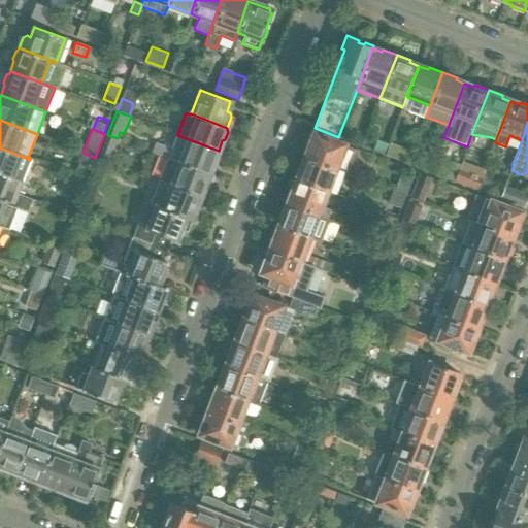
[(307,147),(304,158),(335,169),(344,145),(314,133),(312,135),(310,135),(308,136),(305,144),(305,147),(307,147)]
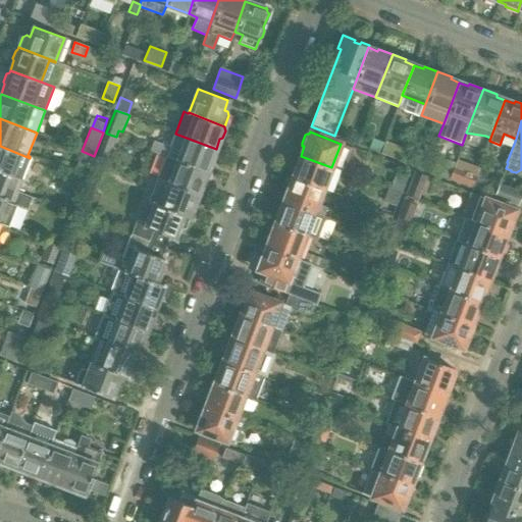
[(116,137),(107,134),(98,157),(107,160),(116,137)]
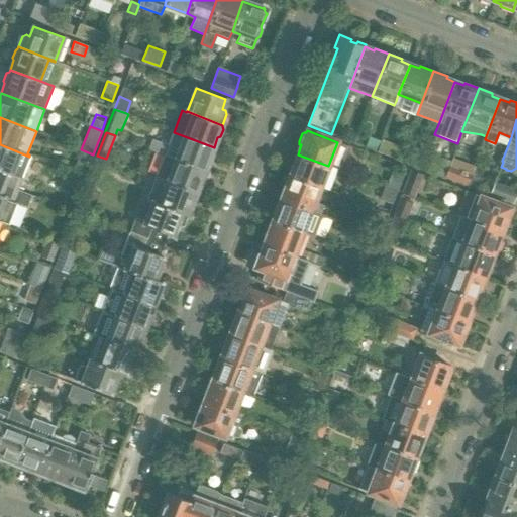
[(148,149),(164,156),(205,171),(209,161),(211,160),(214,151),(213,149),(214,147),(174,132),(169,145),(164,144),(152,140),(148,149)]
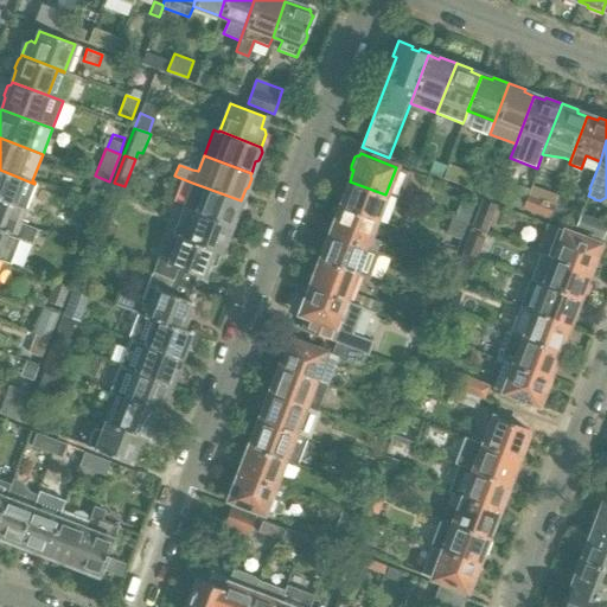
[(443,179),(455,183),(460,170),(448,165),(443,179)]
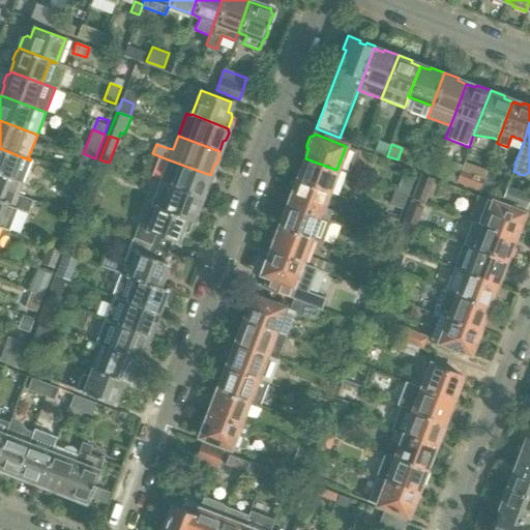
[(0,187),(17,195),(30,160),(0,148),(0,187)]
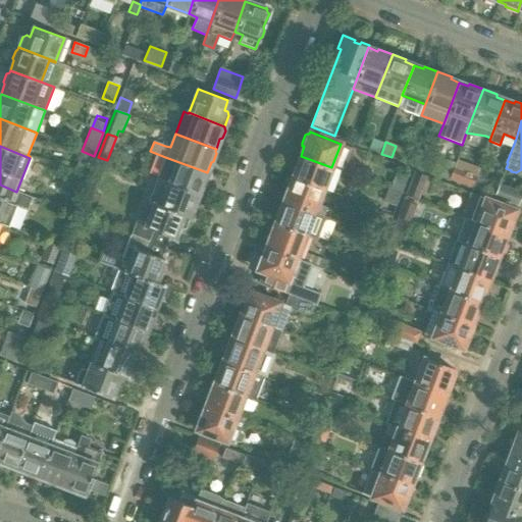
[(94,156),(82,151),(73,173),(86,178),(94,156)]
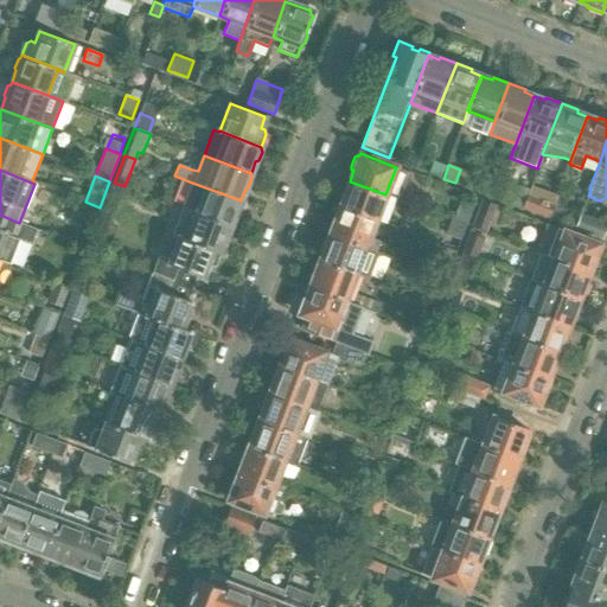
[(344,190),(337,206),(375,221),(385,195),(350,181),(346,191),(344,190)]
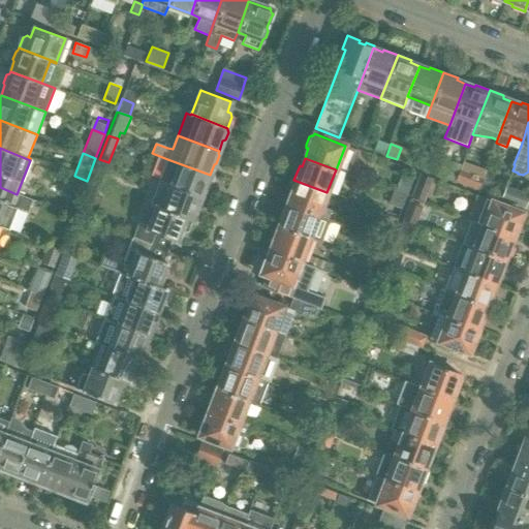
[(423,169),(431,173),(435,161),(427,158),(423,169)]
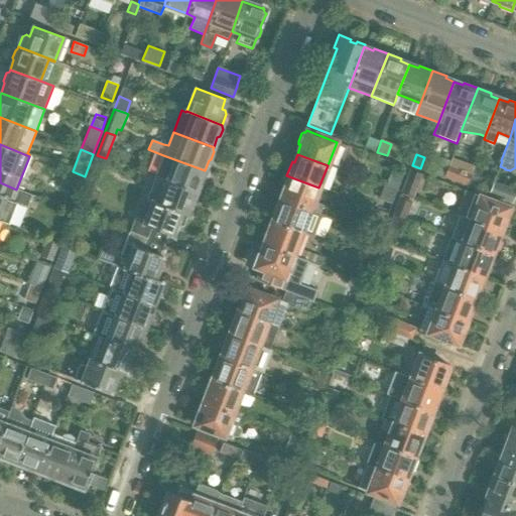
[(155,177),(196,192),(197,190),(200,189),(203,181),(202,179),(205,170),(163,155),(155,177)]
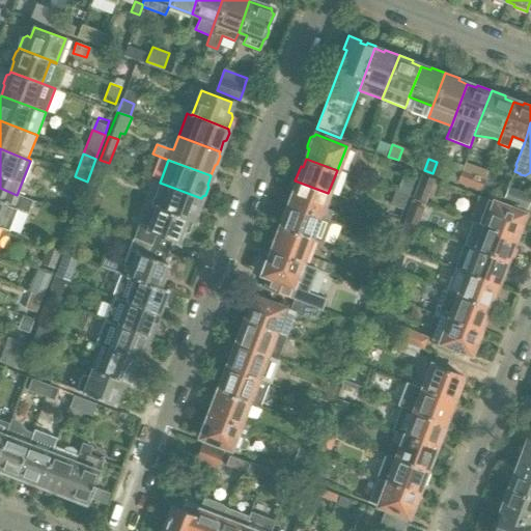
[(447,180),(456,184),(456,183),(462,169),(463,167),(453,164),(447,180)]
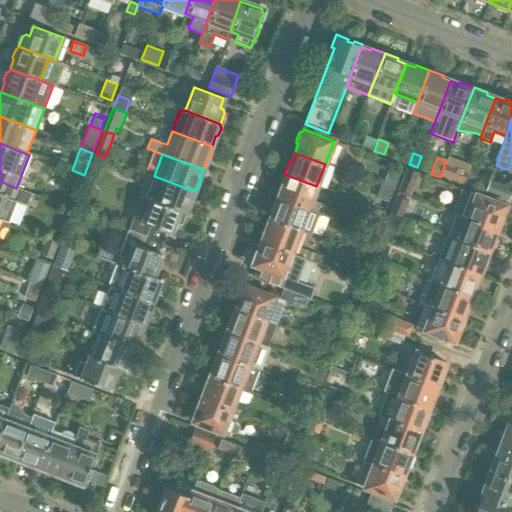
[(440,177),(450,180),(462,184),(466,171),(445,163),(440,176),(440,177)]
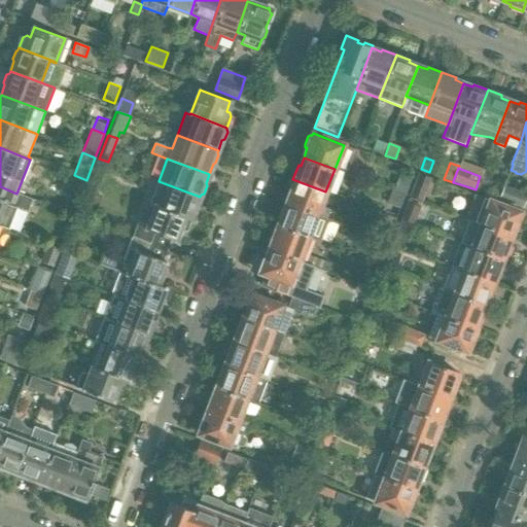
[(422,202),(431,178),(418,173),(410,197),(422,202)]
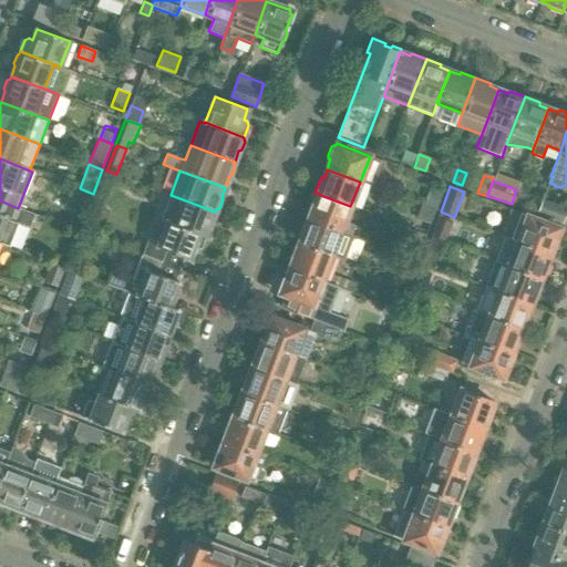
[(424,205),(434,209),(436,209),(443,192),(431,187),(424,205)]
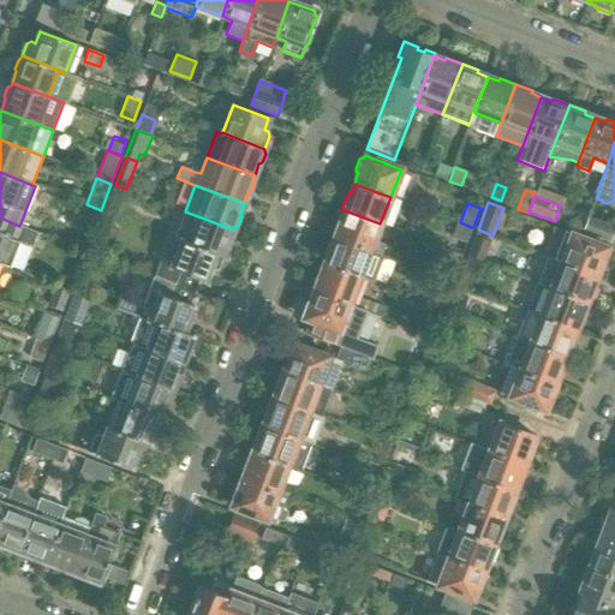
[(338,226),(334,237),(381,255),(384,245),(374,242),(380,224),(341,209),(335,225),(338,226)]
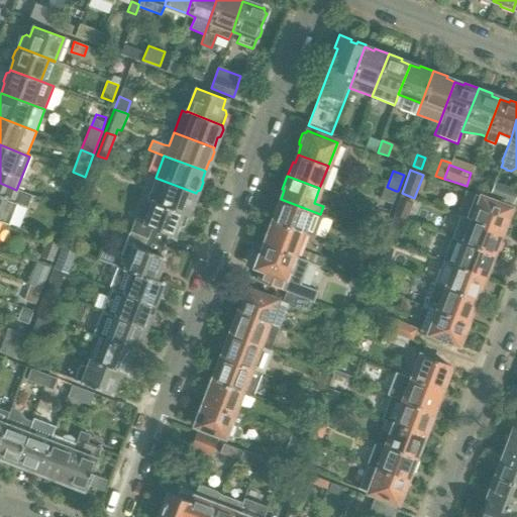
[(146,201),(151,203),(188,216),(189,214),(191,212),(194,205),(193,203),(196,193),(156,178),(146,201)]
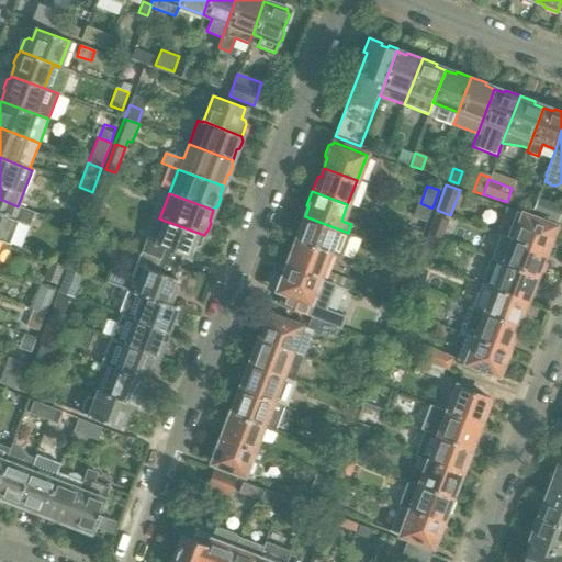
[(0,242),(1,243),(2,240),(10,244),(18,221),(29,225),(35,213),(18,206),(0,199),(0,242)]
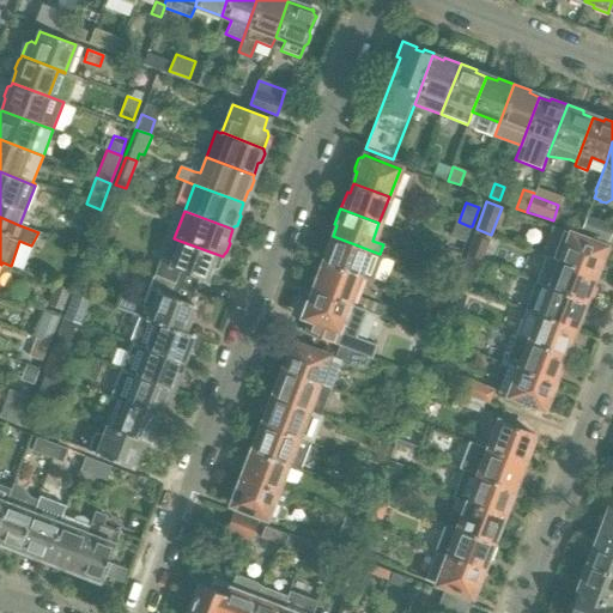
[(581,230),(607,241),(612,226),(587,217),(581,230)]
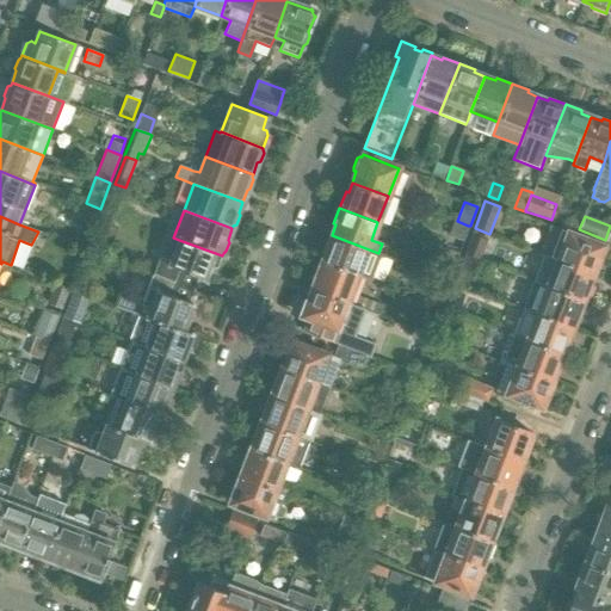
[(550,227),(539,253),(593,272),(603,246),(550,227)]
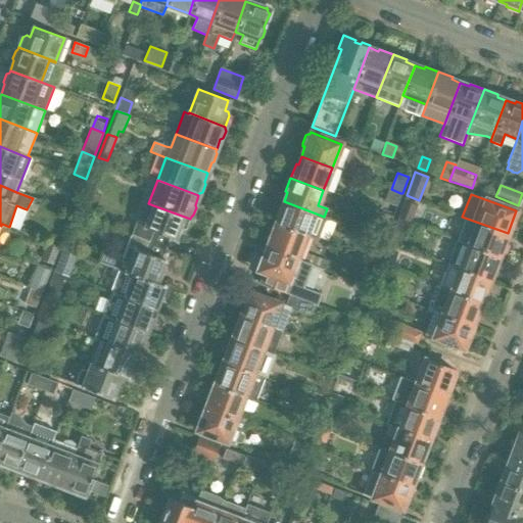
[(397,218),(398,219),(411,223),(418,205),(403,200),(397,218)]
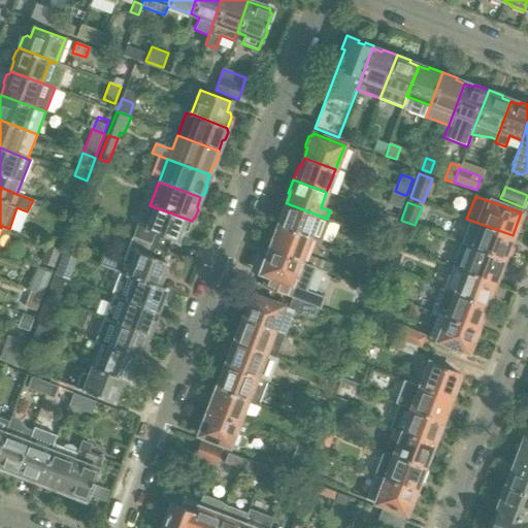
[(275,226),(308,238),(320,242),(329,220),(327,220),(327,219),(287,203),(283,212),(281,211),(275,226)]
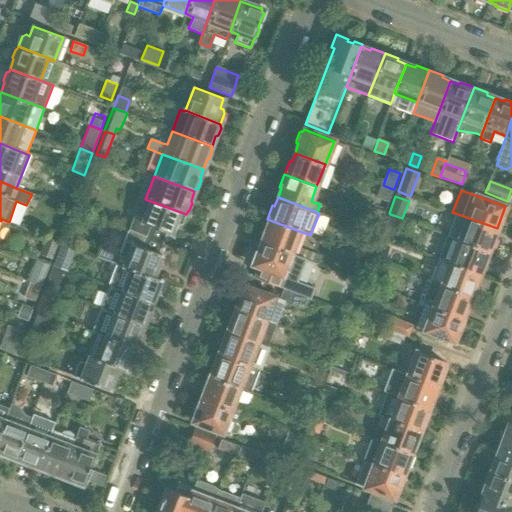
[(134,216),(128,230),(164,244),(168,233),(172,234),(175,225),(179,226),(182,224),(186,214),(150,201),(143,220),(134,216)]
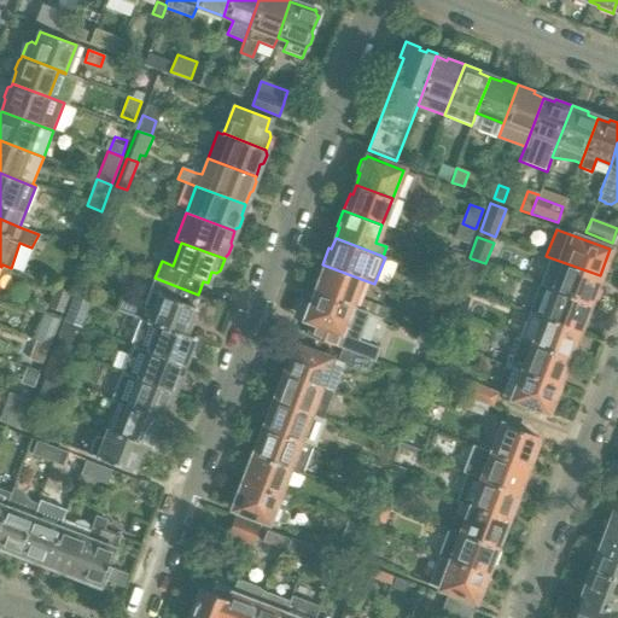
[(449,251),(442,269),(454,274),(461,256),(449,251)]
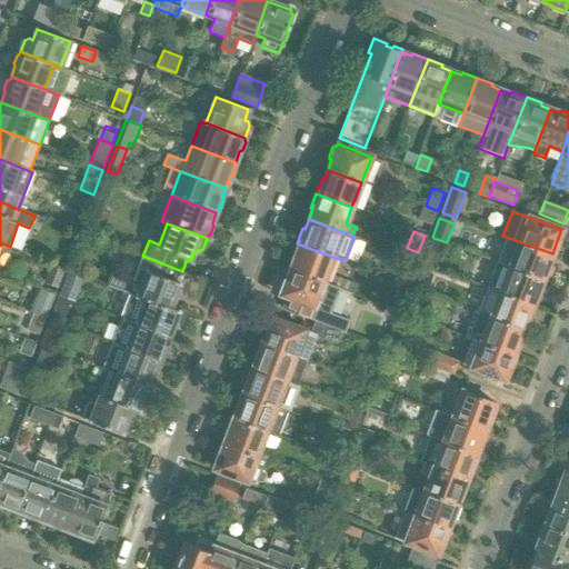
[(505,237),(496,261),(545,280),(550,266),(548,265),(552,253),(502,236),(505,237)]
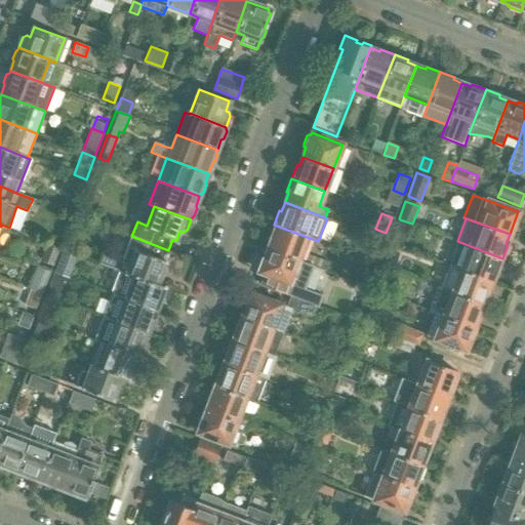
[(391,242),(404,247),(412,224),(400,219),(399,218),(390,242),(391,242)]
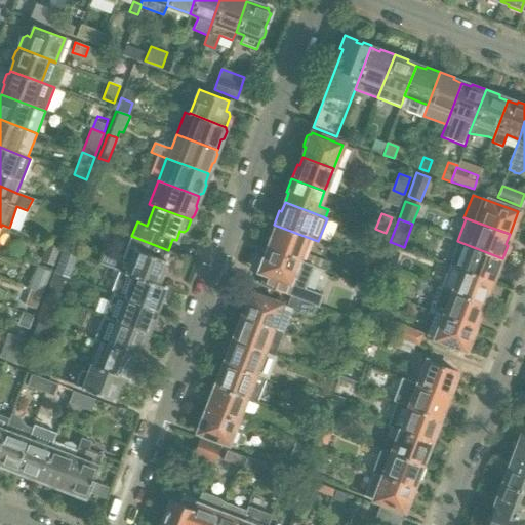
[(271,239),(268,248),(297,260),(307,237),(274,225),(269,238),(271,239)]
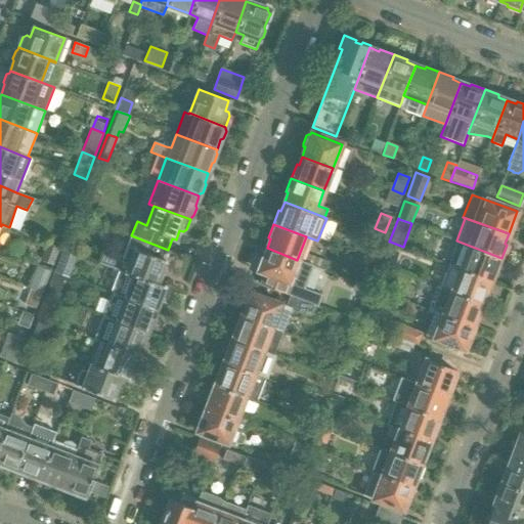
[(99,263),(120,271),(121,271),(164,287),(164,286),(157,284),(161,273),(164,271),(166,266),(165,262),(166,261),(164,260),(168,250),(131,235),(122,261),(118,260),(117,257),(104,252),(103,252),(99,263)]
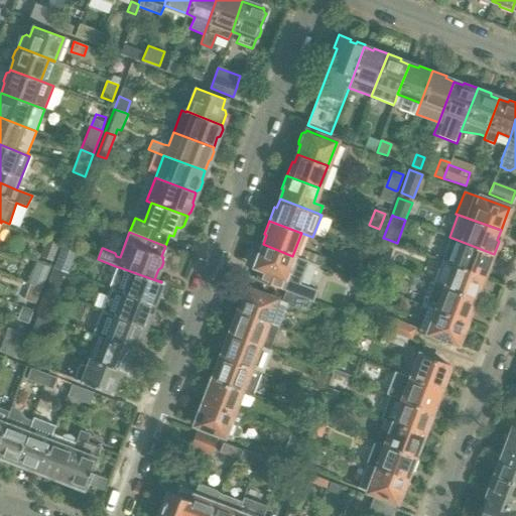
[(448,237),(440,259),(484,276),(487,267),(489,268),(494,254),(449,237),(448,237)]
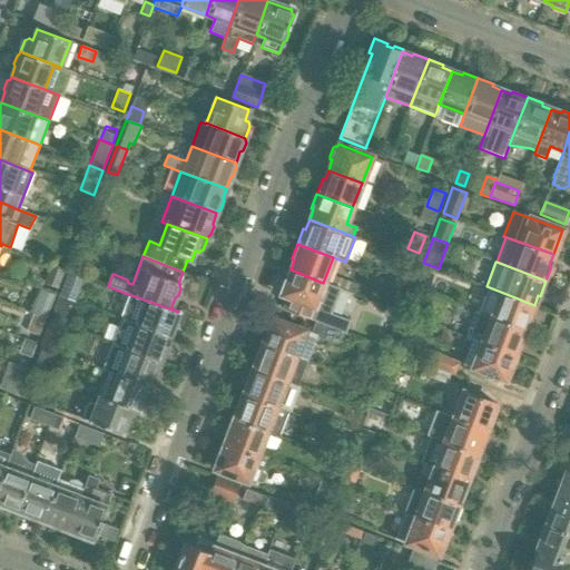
[(45,284),(56,288),(58,288),(66,269),(51,264),(45,284)]
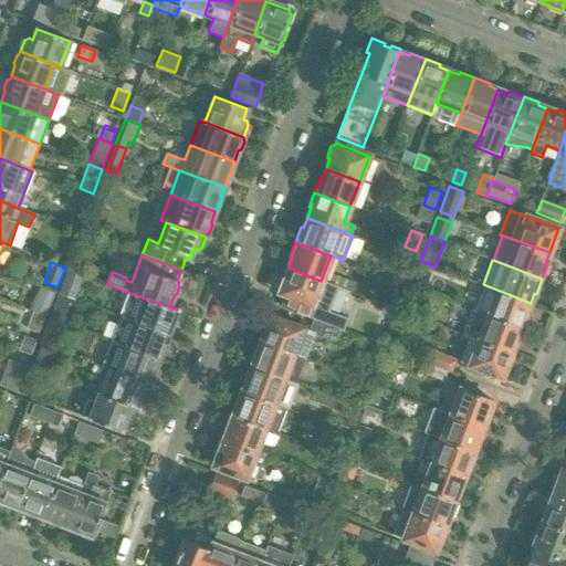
[(397,280),(406,284),(412,268),(404,264),(397,280)]
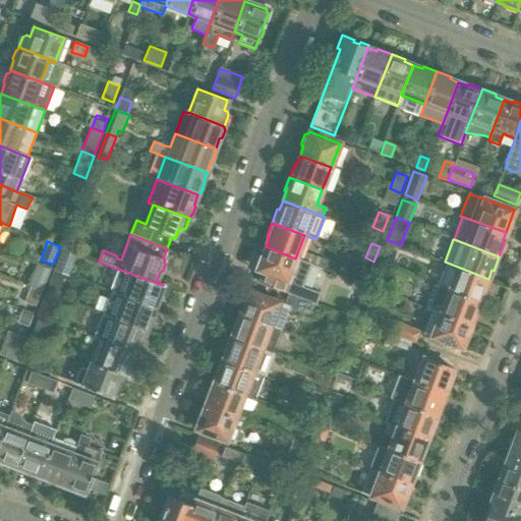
[(295,258),(266,246),(262,255),(259,254),(254,268),(256,269),(256,270),(293,283),(302,287),(310,265),(303,262),(295,258)]
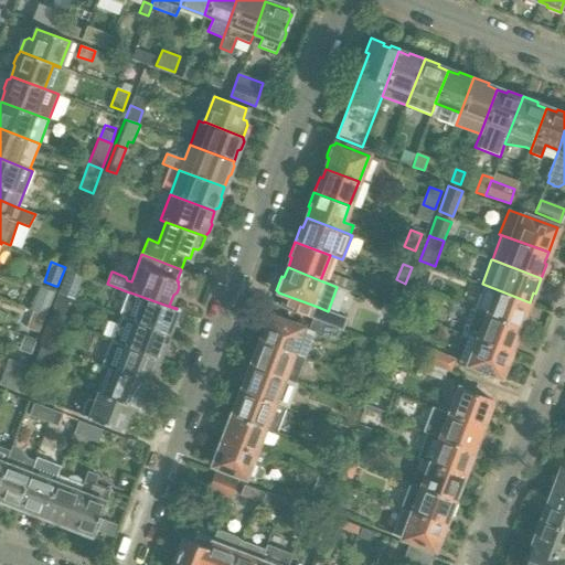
[(67,268),(57,292),(74,299),(84,275),(67,268)]
